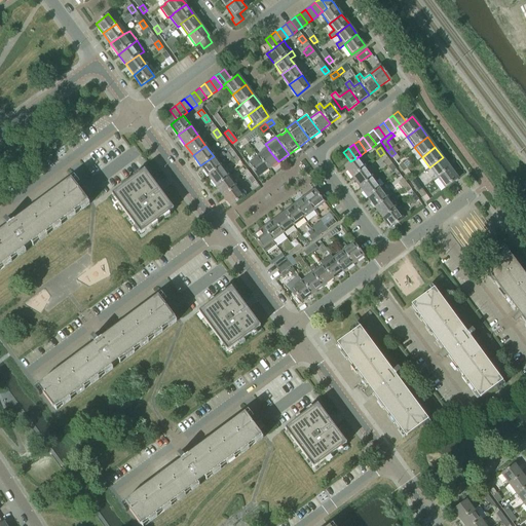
[(278,161),(268,149),(258,156),(268,170),(278,161)]
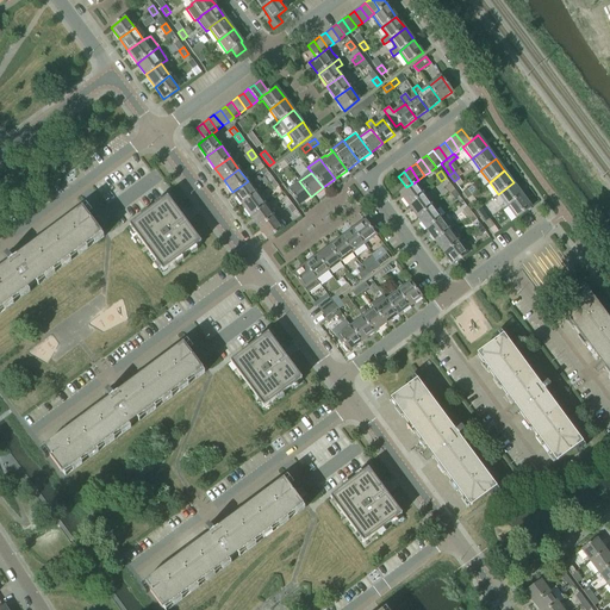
[(269,174),(265,176),(269,184),(274,180),(269,174)]
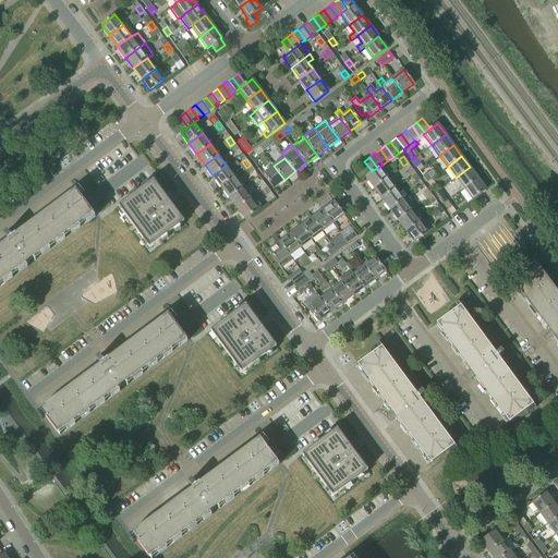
[(238,173),(230,162),(227,166),(213,176),(221,186),(234,177),(238,173)]
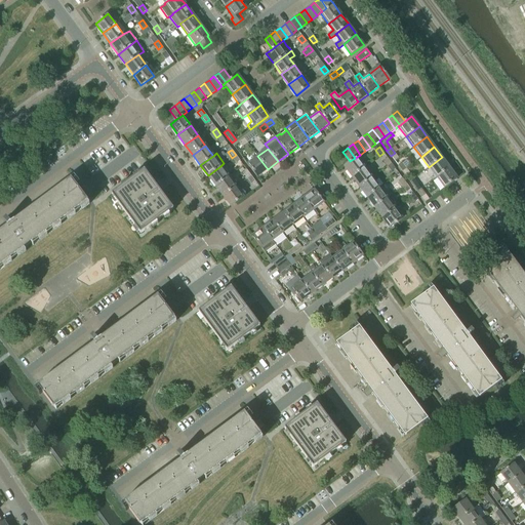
[(236,163),(240,160),(236,155),(232,158),(236,163)]
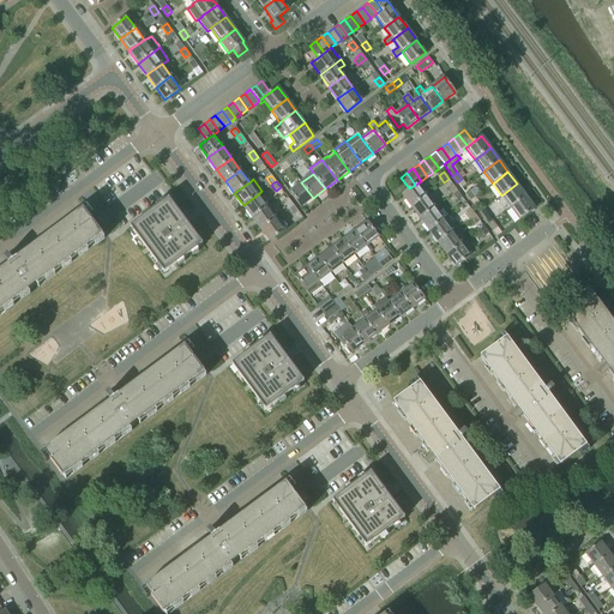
[(289,192),(301,206),(313,198),(301,182),(289,192)]
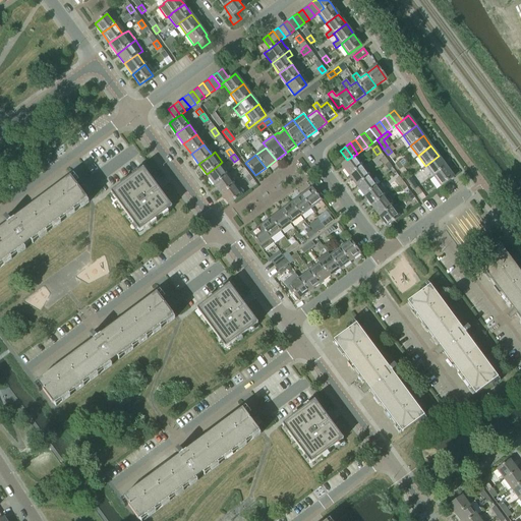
[(347,160),(341,165),(349,175),(361,166),(354,156),(353,157),(352,157),(347,160)]
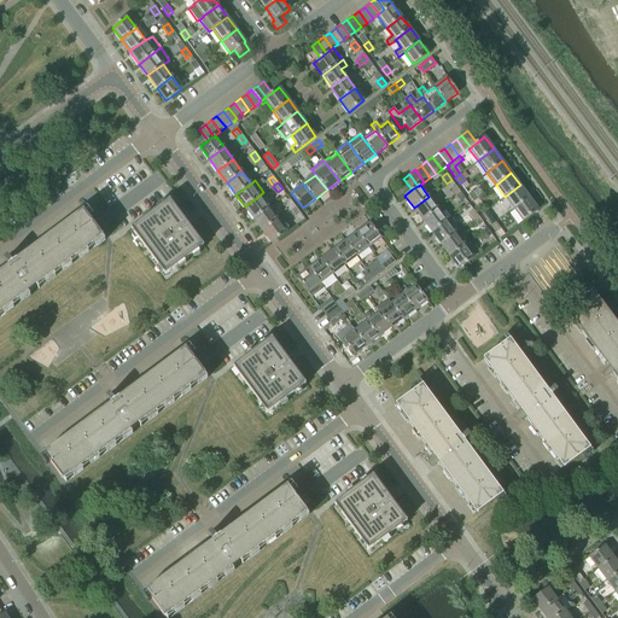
[(520,185),(505,197),(513,209),(529,197),(520,185)]
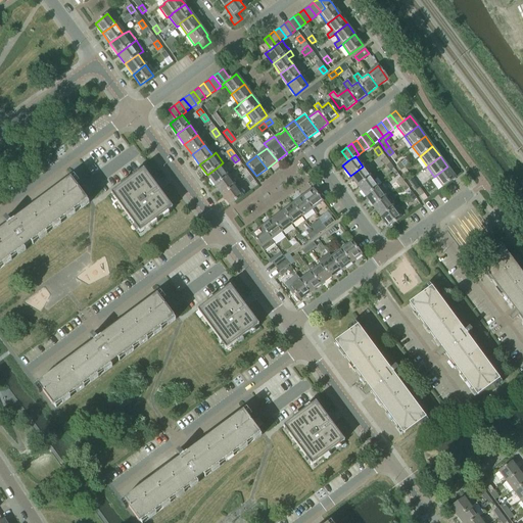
[(400,161),(396,164),(400,171),(405,168),(400,161)]
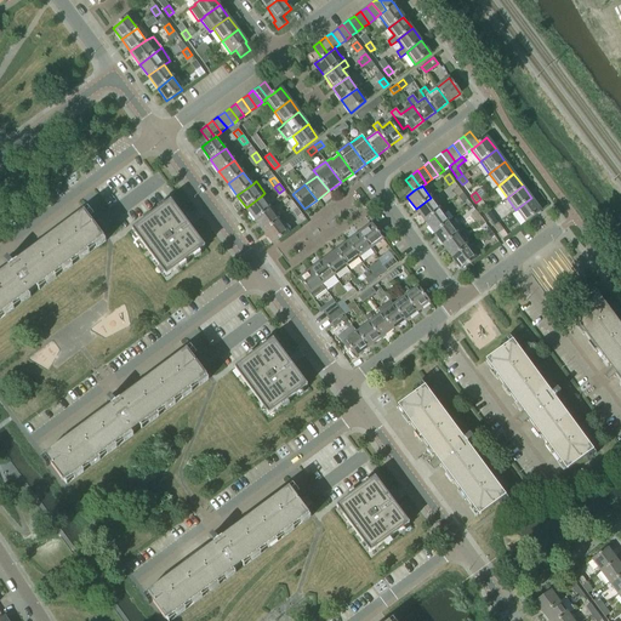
[(255,220),(271,209),(261,197),(246,208),(255,220)]
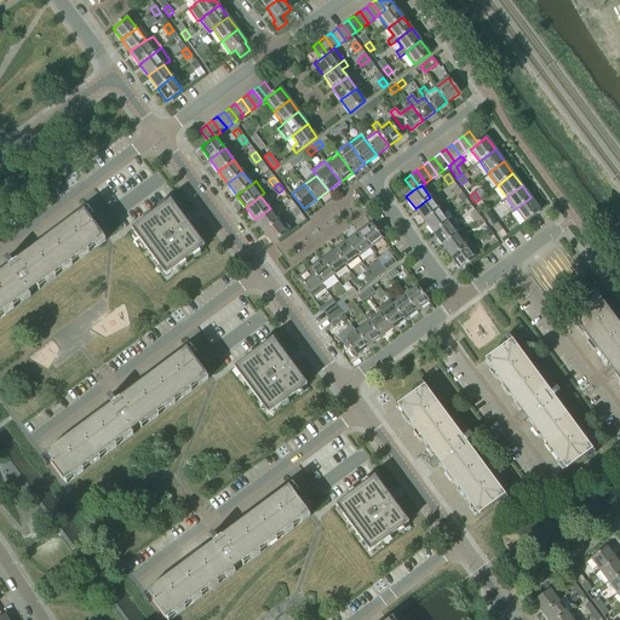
[(430,197),(415,208),(424,220),(440,210),(430,197)]
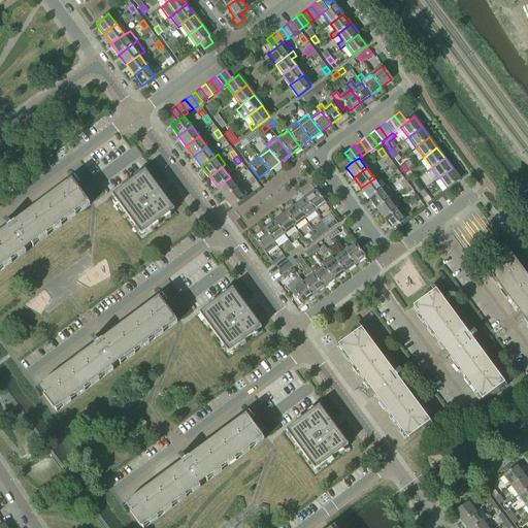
[(452,168),(438,178),(447,189),(460,178),(452,168)]
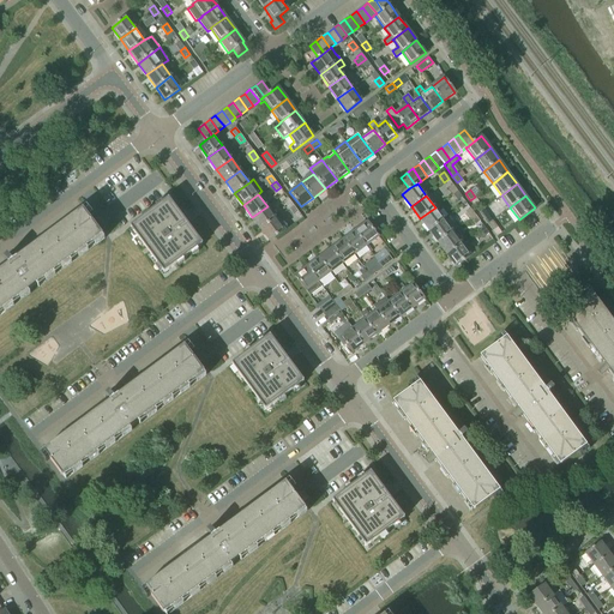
[(168,199),(131,227),(164,272),(202,245),(168,199)]
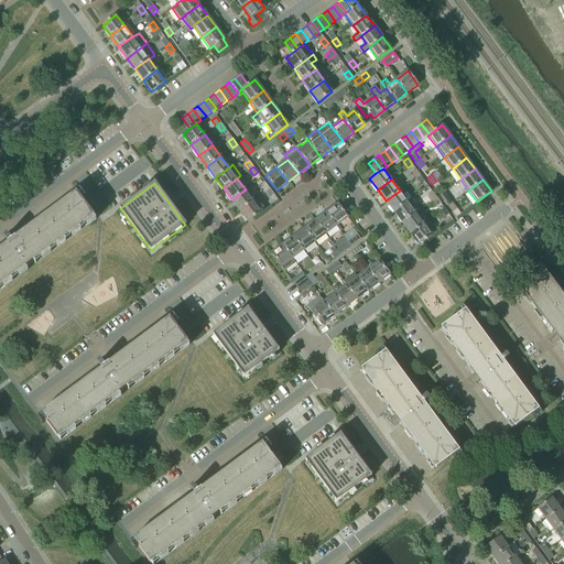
[(239,210),(253,201),(246,190),(231,199),(239,210)]
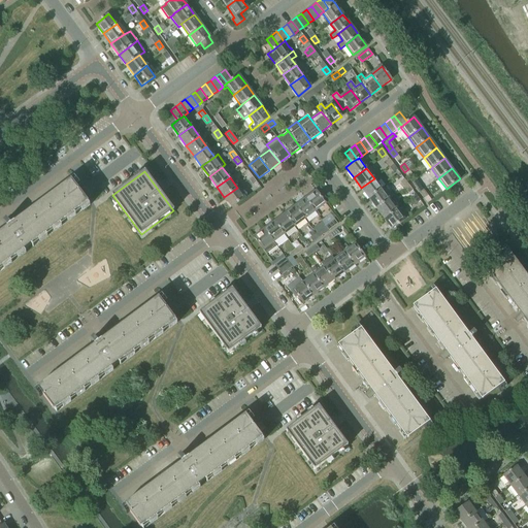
[(374,178),(361,188),(368,198),(382,189),(374,178)]
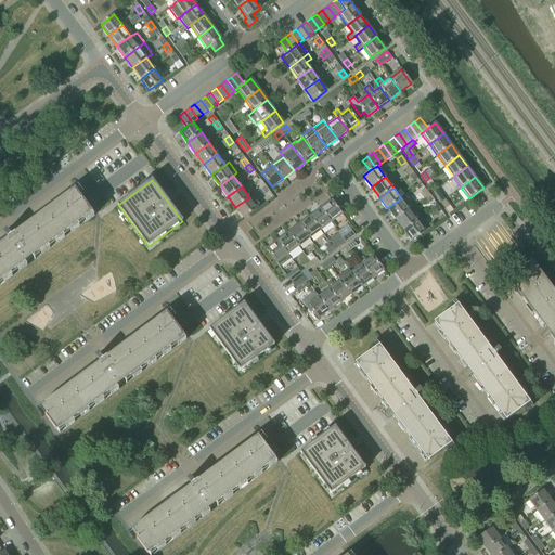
[(75,190),(16,233),(11,228),(12,227),(3,234),(9,239),(0,245),(0,282),(92,213),(75,190)]
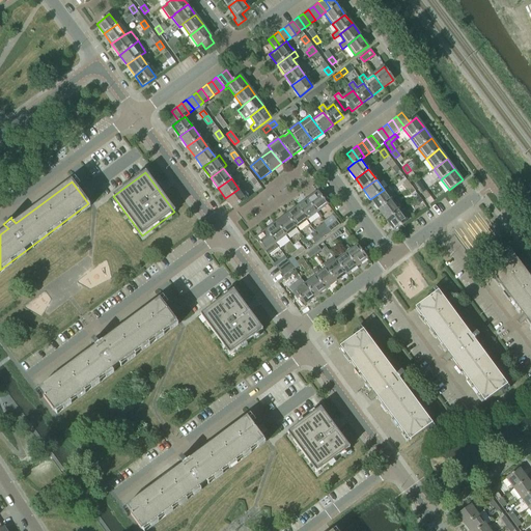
[(233,208),(247,199),(239,189),(225,198),(233,208)]
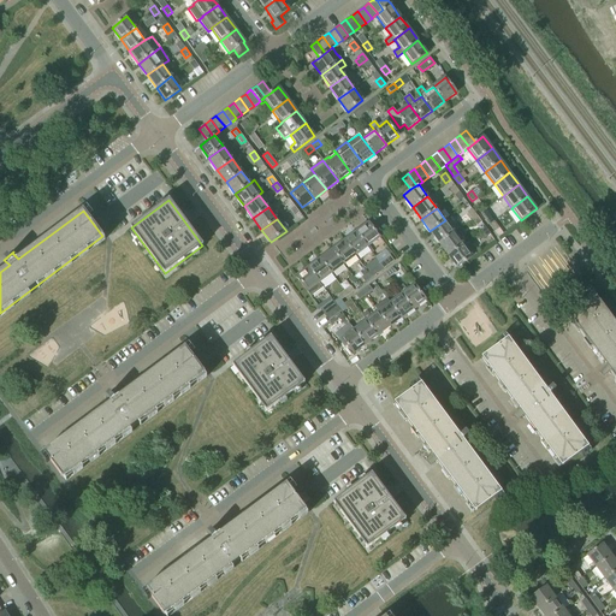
[(445,220),(430,231),(439,243),(454,232),(445,220)]
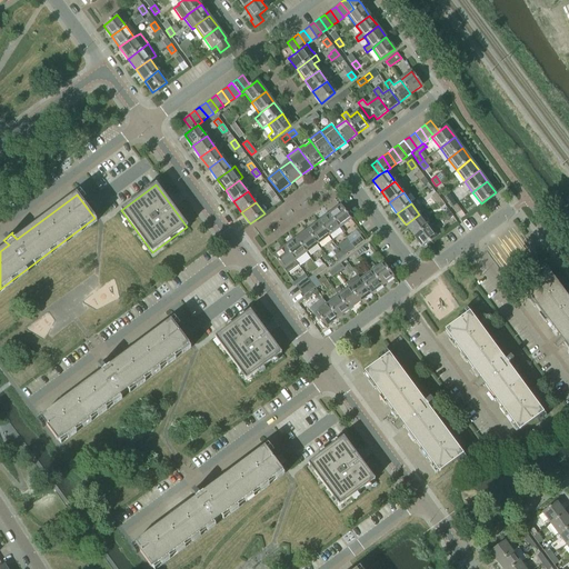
[(457,213),(461,210),(457,203),(452,208),(457,213)]
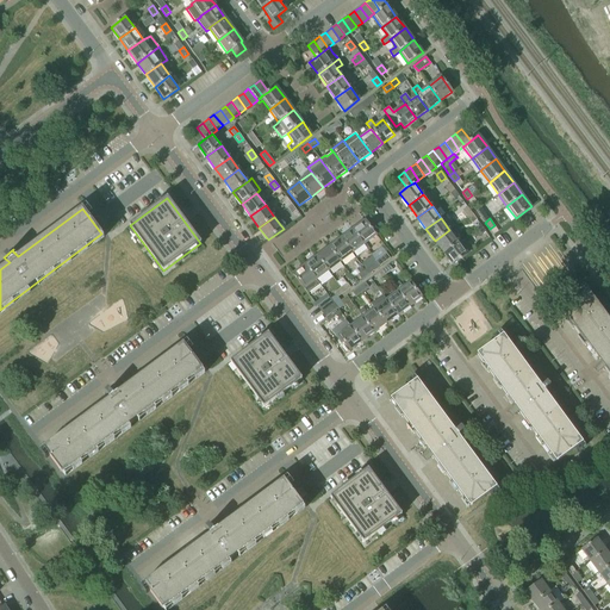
[(365,221),(353,230),(363,244),(375,235),(365,221)]
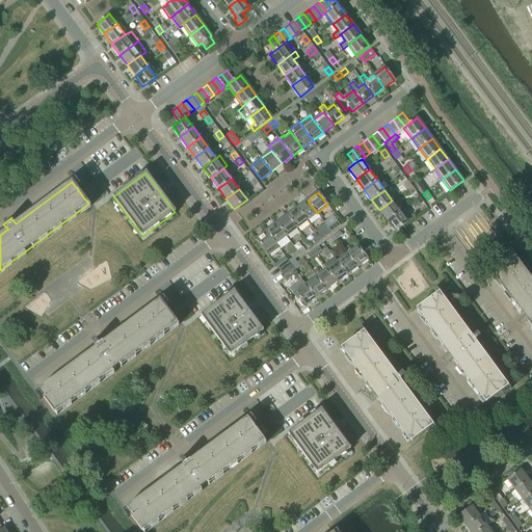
[(308,201),(297,208),(307,221),(317,213),(308,201)]
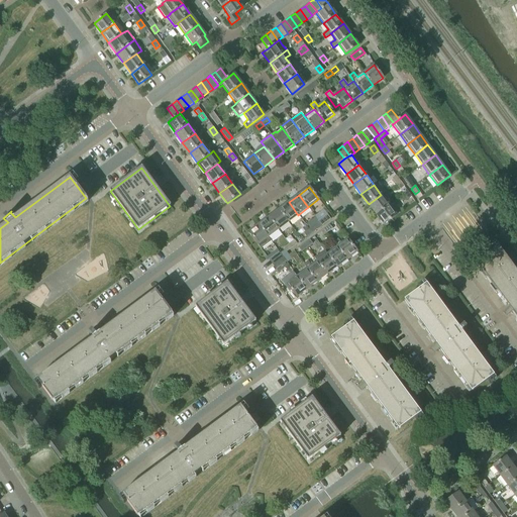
[(381,195),(369,204),(376,214),(389,205),(381,195)]
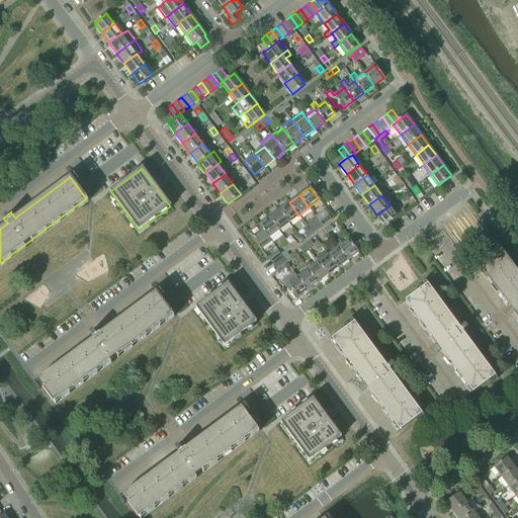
[(289,202),(278,209),(288,223),(298,216),(289,202)]
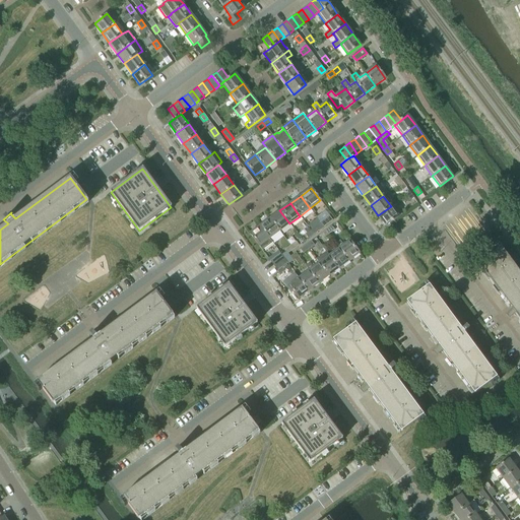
[(391,206),(378,215),(386,225),(398,216),(391,206)]
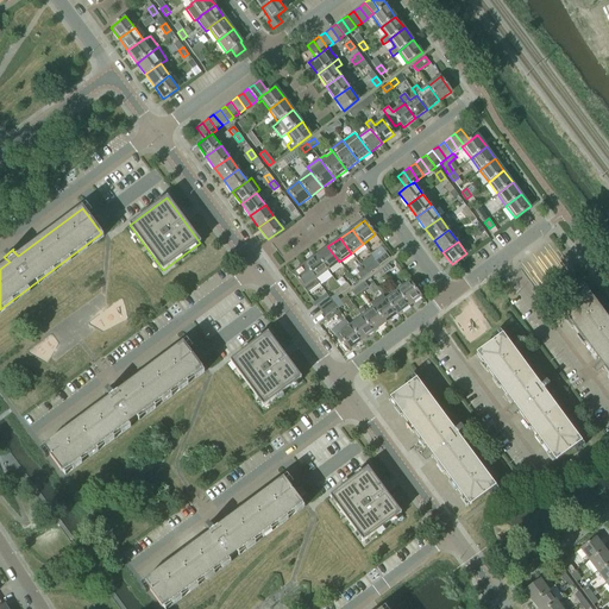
[(327,246),(316,256),(327,270),(339,262),(327,246)]
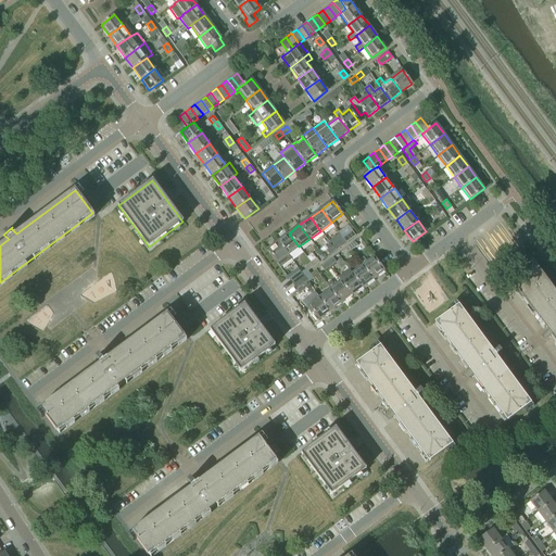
[(342,237),(345,242),(355,236),(352,230),(342,237)]
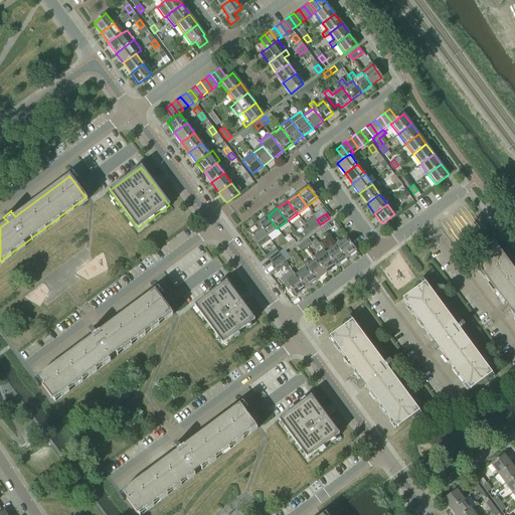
[(268,216),(258,223),(267,235),(277,228),(268,216)]
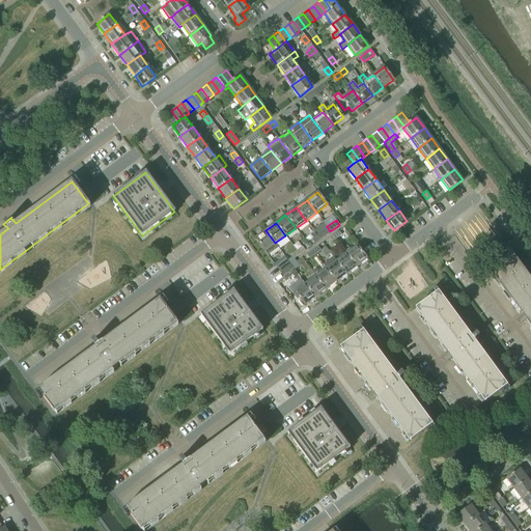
[(266,230),(255,238),(264,251),(268,255),(279,247),(275,243),(266,230)]
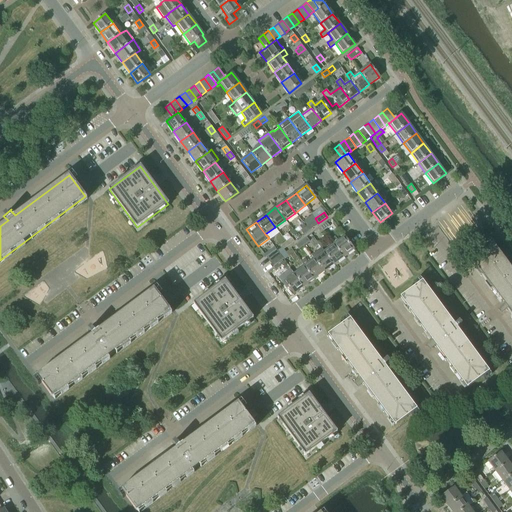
[(314,226),(311,222),(305,227),(308,231),(314,226)]
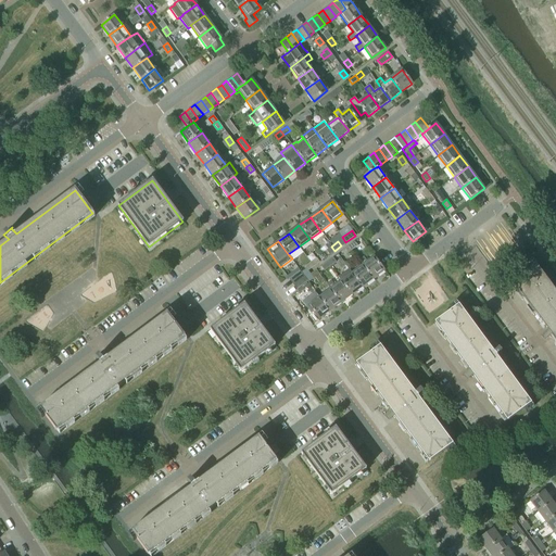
[(357,245),(354,241),(349,245),(352,251),(357,245)]
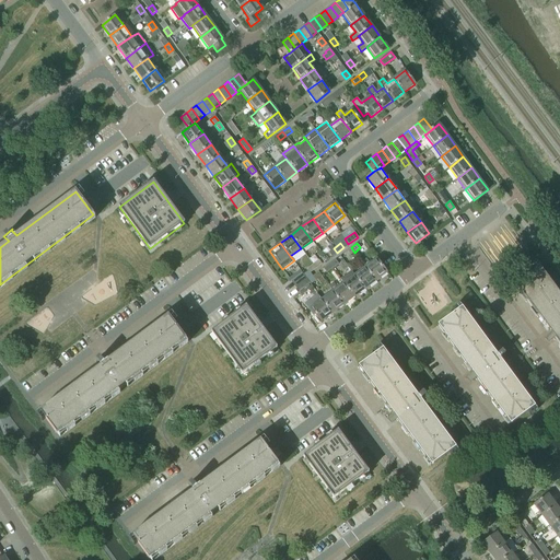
[(346,252),(349,257),(354,253),(351,247),(346,252)]
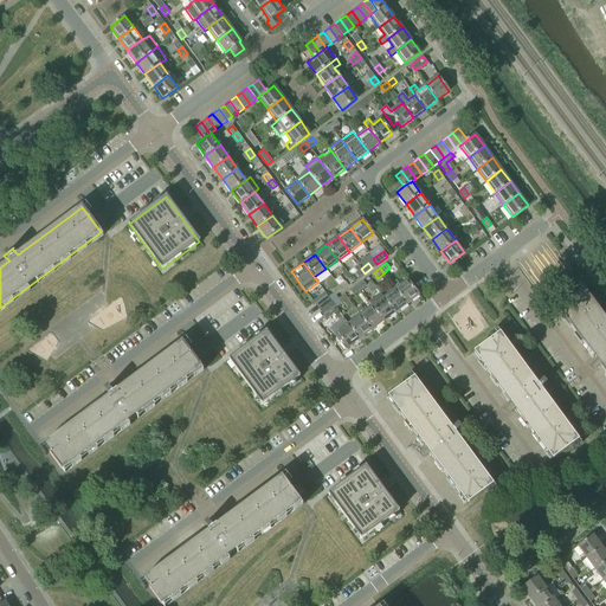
[(355,274),(359,278),(365,274),(361,269),(355,274)]
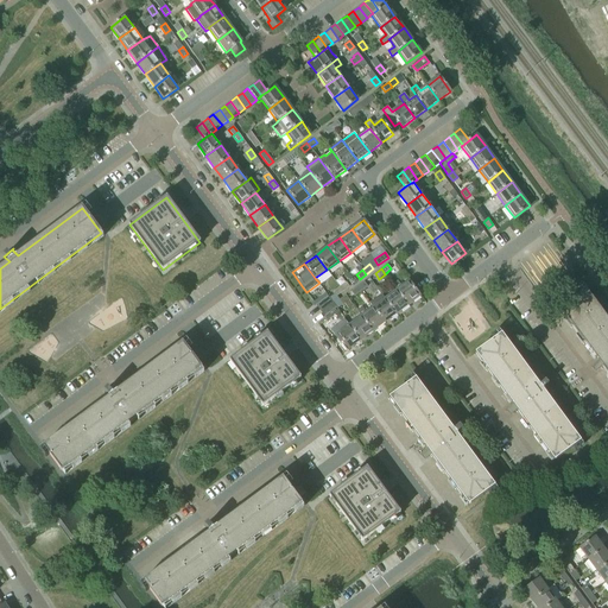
[(398,280),(392,284),(397,290),(407,305),(420,296),(409,282),(401,286),(398,280)]
